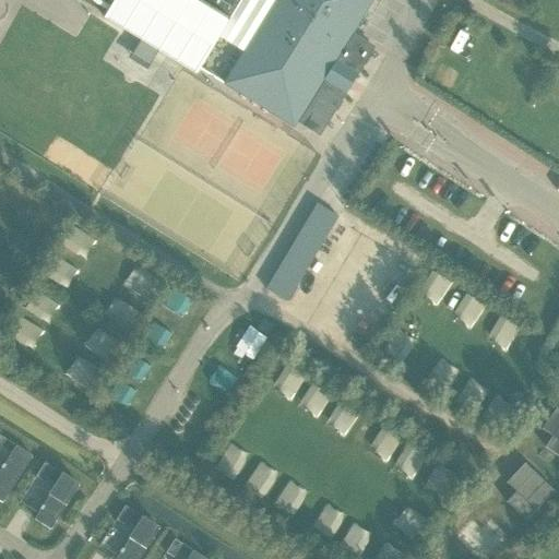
[(372,0),(116,0),(105,19),(195,75),(218,38),(241,54),(223,84),(293,128),(296,123),(319,135),(373,49),(351,36),(372,0)]
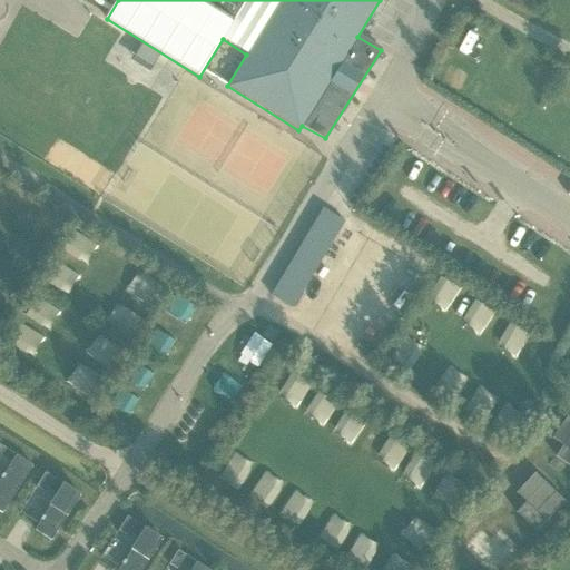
[(324,206),(301,247),(321,258),(344,217),(324,206)]
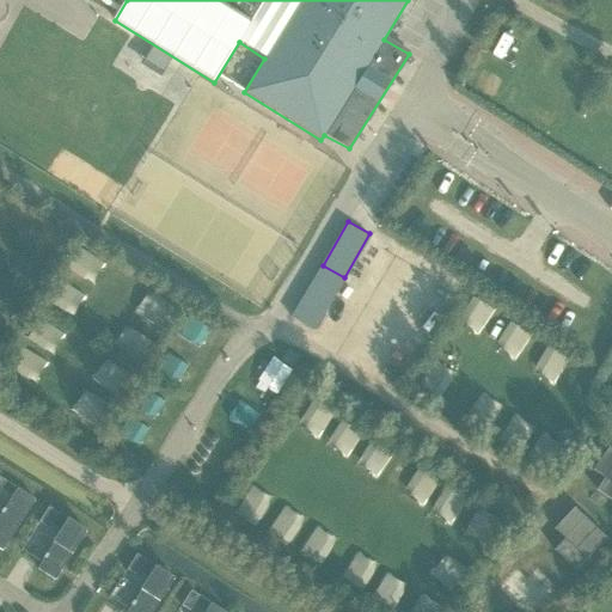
[(0,546),(4,550),(35,500),(16,488),(1,512),(2,512),(0,515),(0,546)]
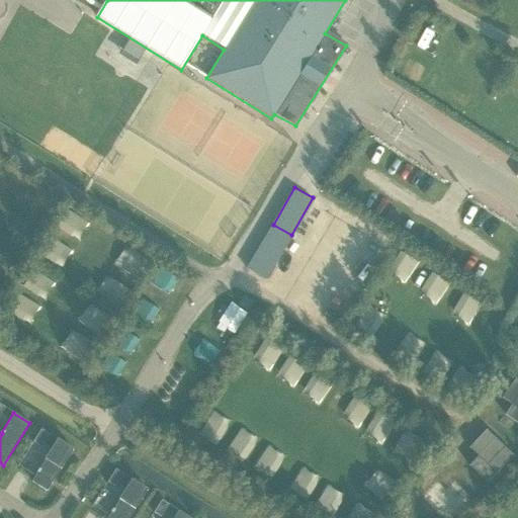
[(49,435),(41,430),(33,442),(40,447),(49,435)]
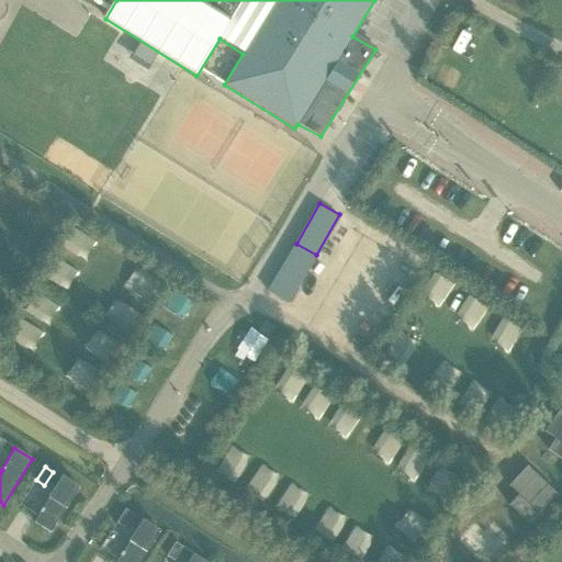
[(51,534),(79,489),(63,478),(48,498),(49,499),(43,509),(42,508),(40,513),(41,514),(34,524),(51,534)]
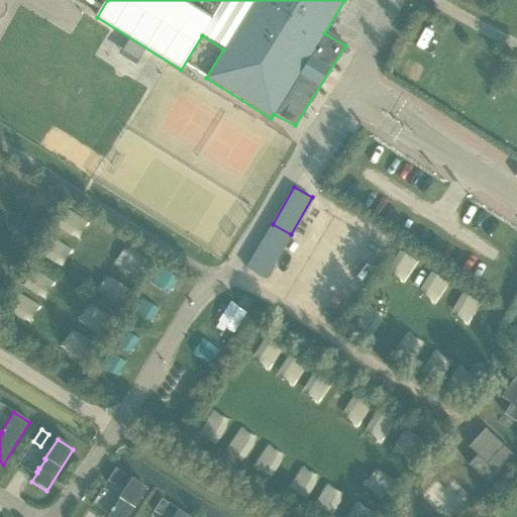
[(122,475),(115,470),(108,482),(114,486),(122,475)]
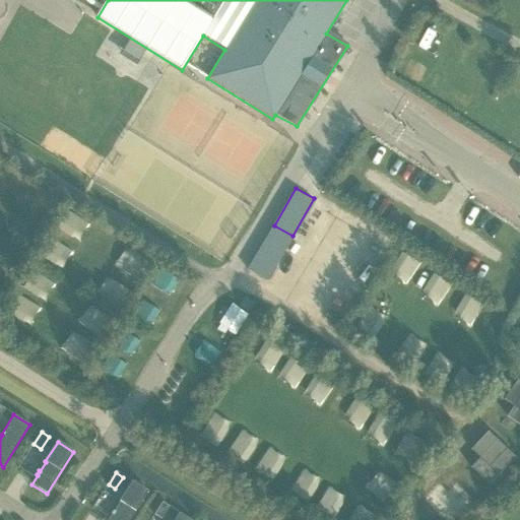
[(129,519),(147,493),(132,482),(119,502),(120,503),(114,512),(113,511),(111,515),(112,515),(109,519),(129,519)]
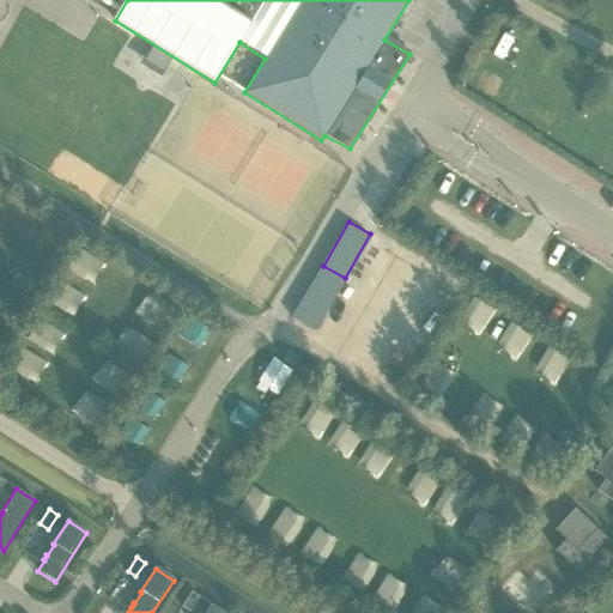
[(198,599),(190,594),(181,608),(189,612),(198,599)]
